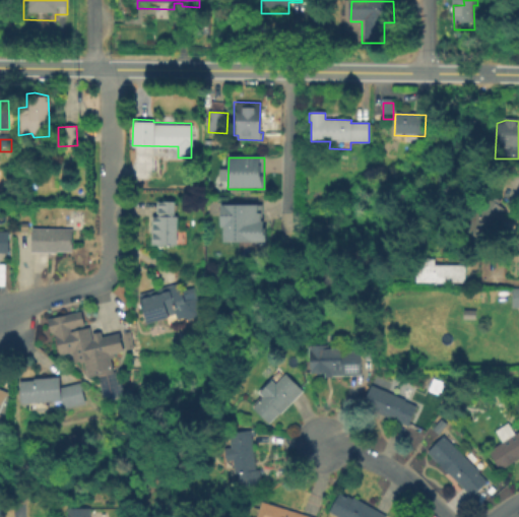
[(507,211),(484,244),(465,230),(490,194),(502,202),(500,206),(507,211)]
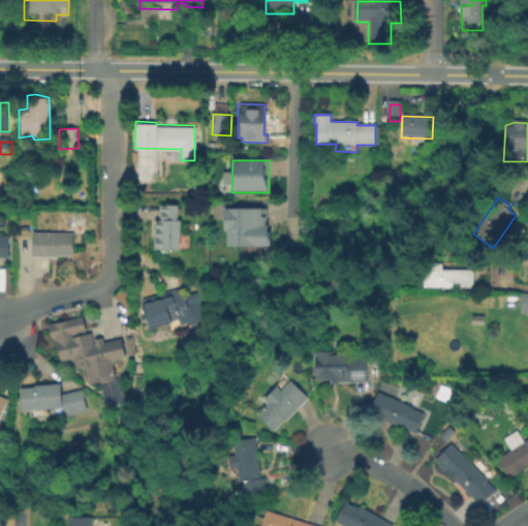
[(180,220),(180,250),(153,249),(153,220),(157,219),(157,205),(178,206),(178,220),(180,220)]
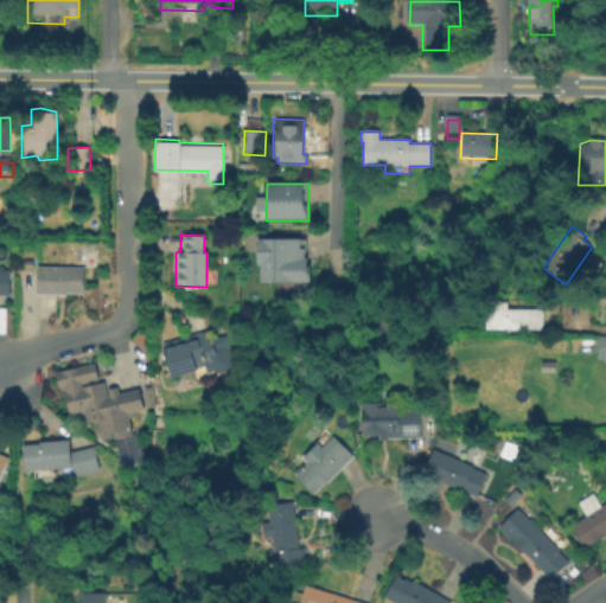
[(260,283),(260,241),(306,242),(306,283),(260,283)]
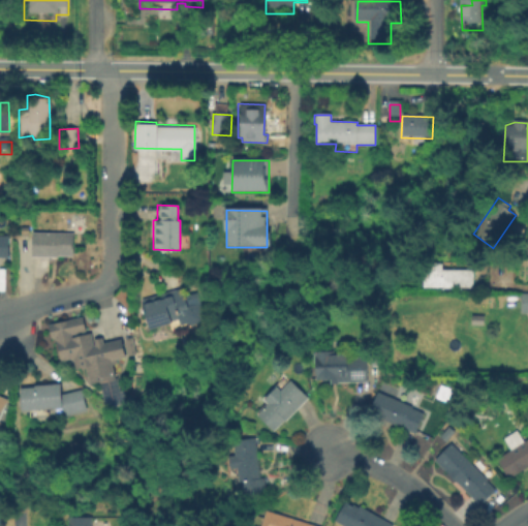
[(75,234),(74,257),(59,257),(59,258),(34,258),(34,234),(75,234)]
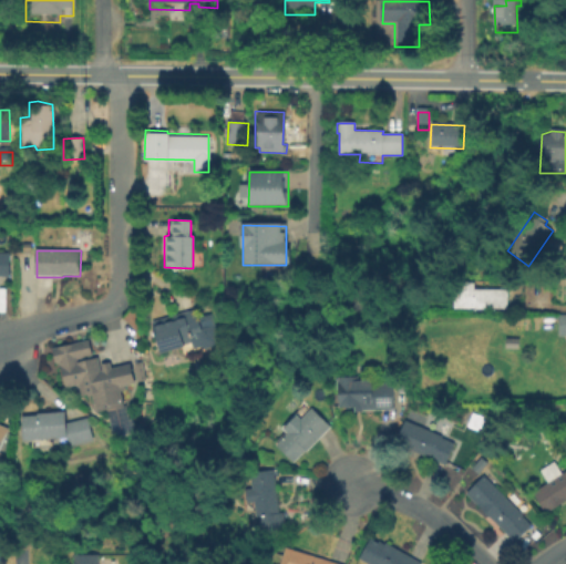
[(505,289),(505,309),(452,308),(452,282),(472,283),(472,289),(505,289)]
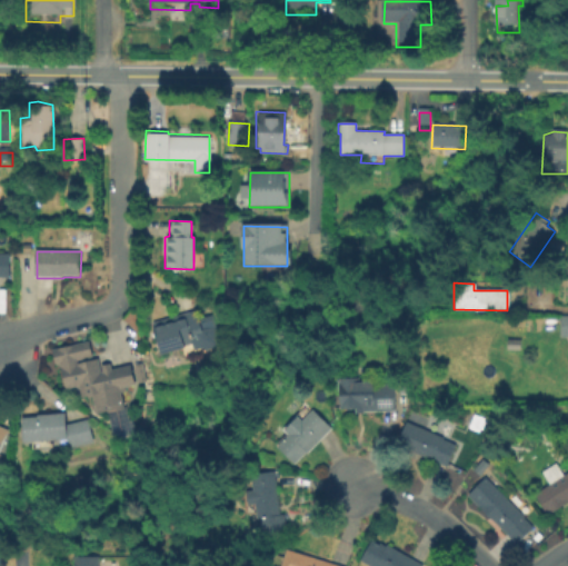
[(196,346),(161,355),(152,324),(197,311),(205,335),(193,338),(196,346)]
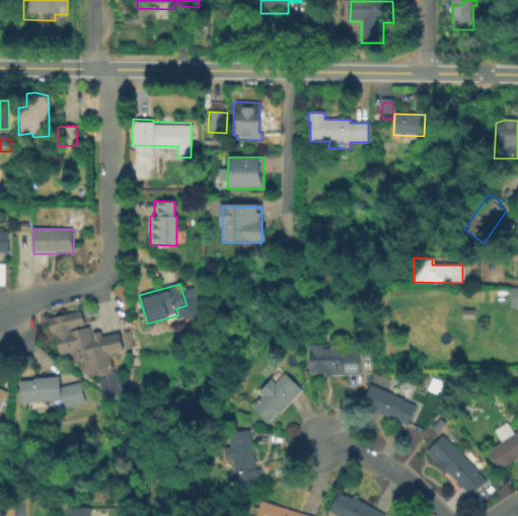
[(474,310),(474,320),(463,320),(463,310),(474,310)]
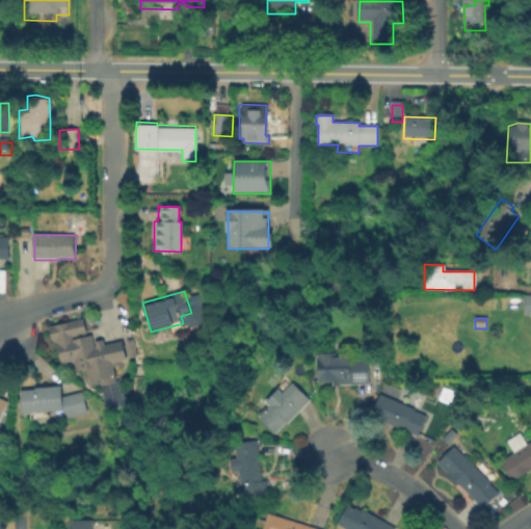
[(95,335),(97,347),(123,341),(128,363),(101,369),(100,367),(77,373),(70,341),(95,335)]
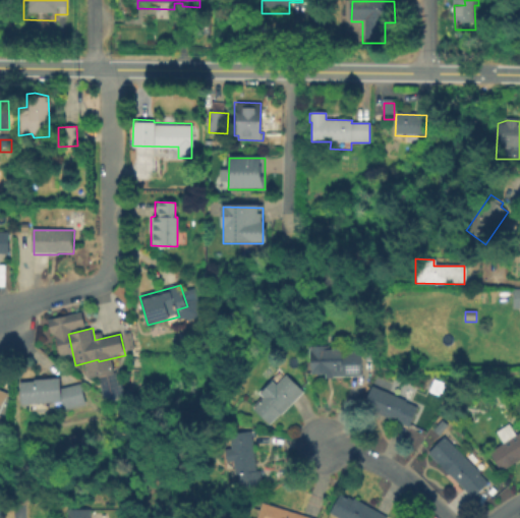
[(363,375),(313,378),(312,355),(362,353),(363,375)]
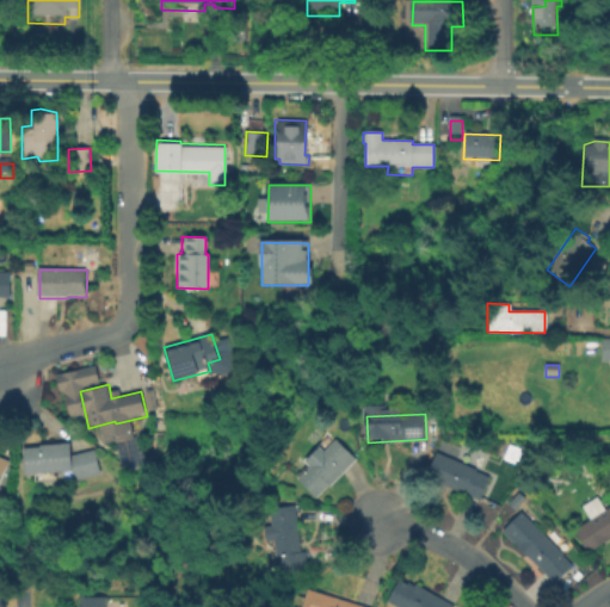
[(356,460),(330,487),(328,485),(316,499),(297,479),(336,440),(356,460)]
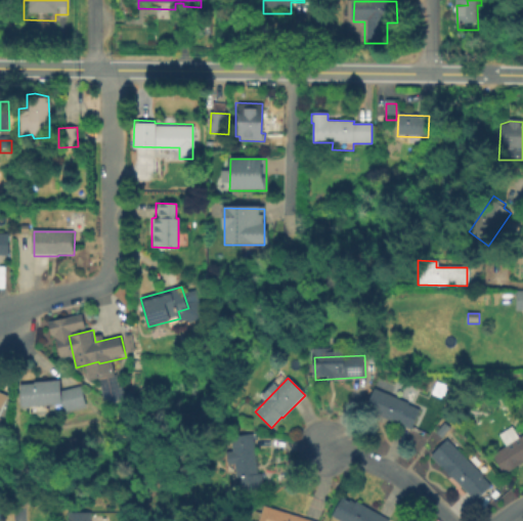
[(60,381),(61,392),(81,387),(85,408),(67,413),(61,405),(23,408),(20,386),(34,385),(34,383),(60,381)]
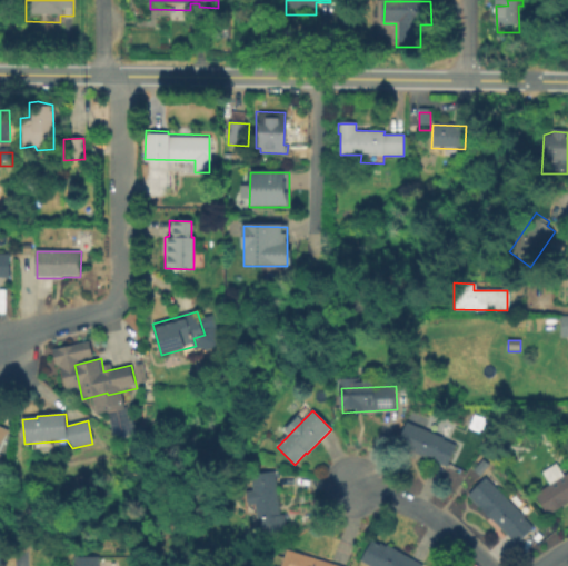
[(457,447),(448,468),(397,447),(408,423),(445,438),(444,440),(457,447)]
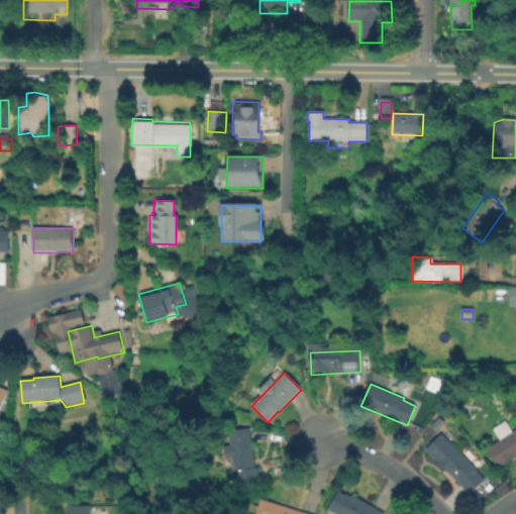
[(507,421),(513,432),(515,430),(515,458),(499,470),(487,449),(500,441),(493,430),(507,421)]
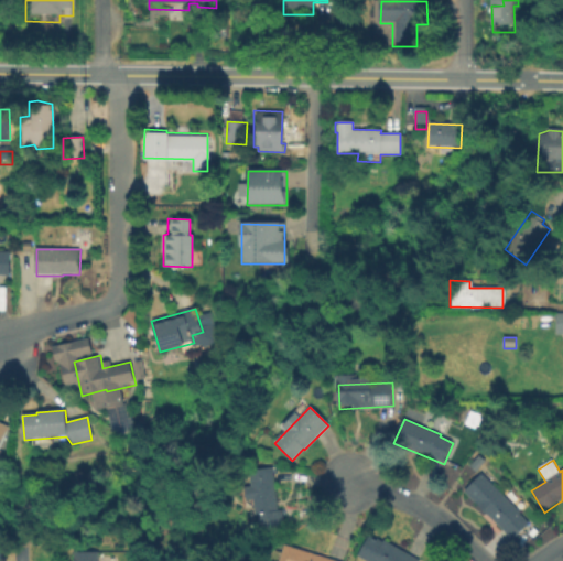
[(271,467),(277,509),(281,509),(283,530),(259,533),(257,515),(255,515),(252,499),(244,500),(242,486),(249,485),(248,470),(271,467)]
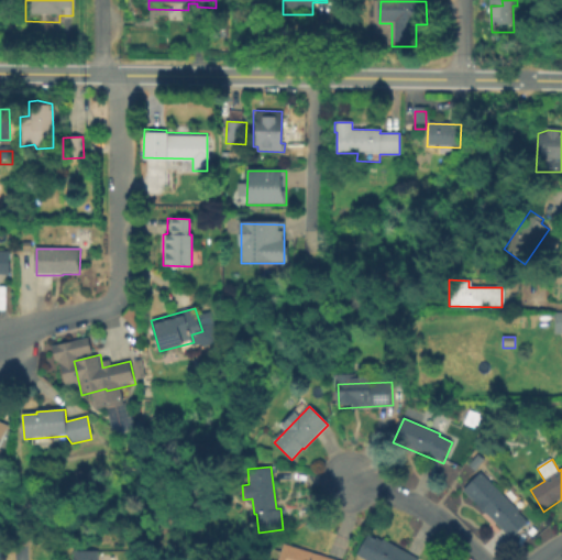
[(529,524),(511,540),(463,492),(482,474),(519,513),(518,514),(529,524)]
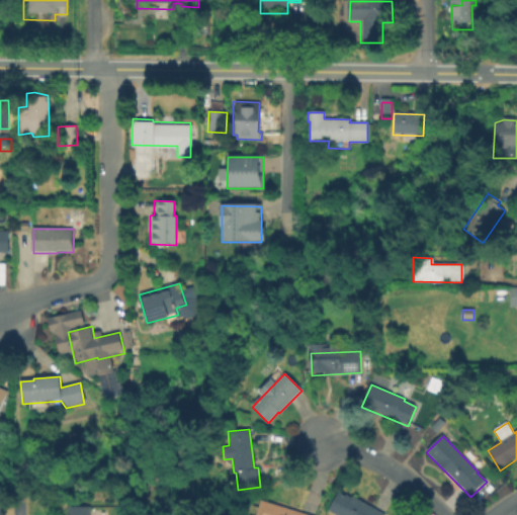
[(340,493),(347,497),(347,496),(352,498),(353,497),(384,514),(333,514),(329,512),(340,493)]
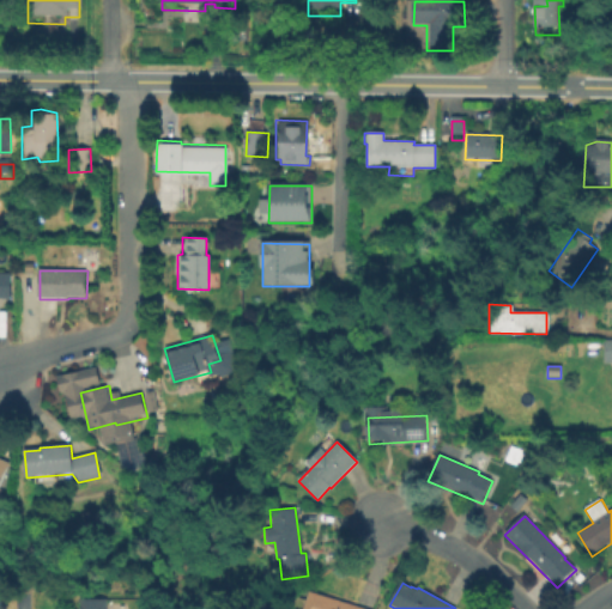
[(304,608),(309,592),(358,608),(304,608)]
